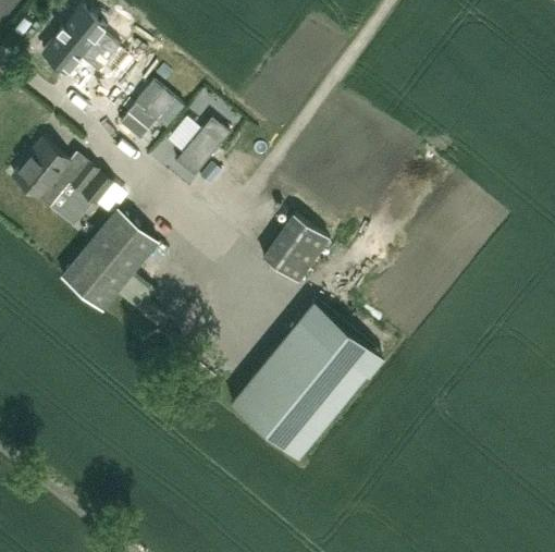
[(100,69),(118,47),(106,38),(102,44),(95,37),(96,36),(70,15),(40,53),(66,73),(83,52),(90,59),(89,60),(100,69)]
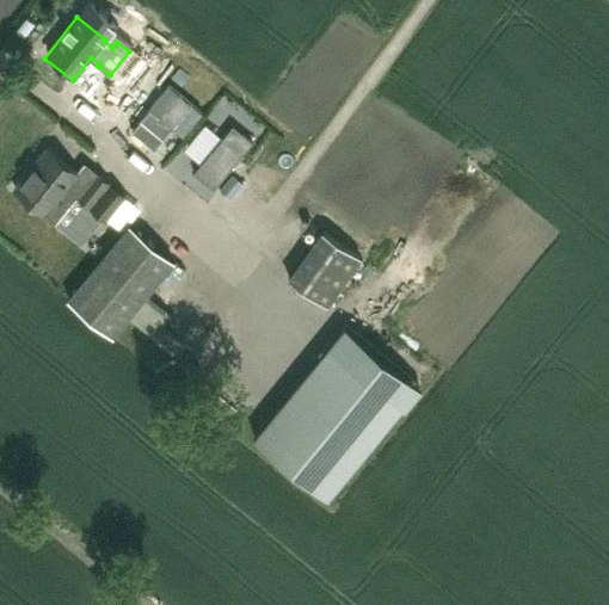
[(228,128),(189,176),(211,195),(251,146),(228,128)]
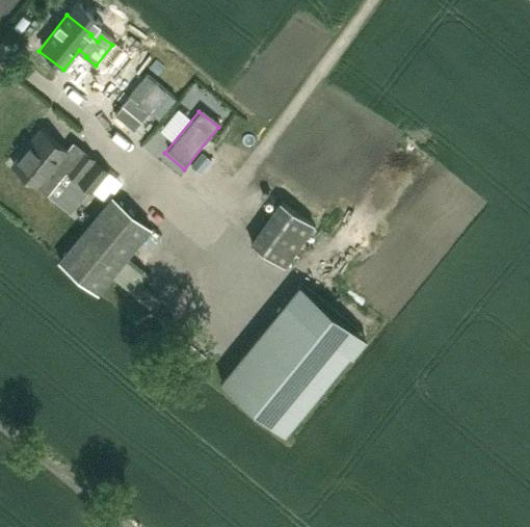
[(89,195),(107,175),(81,154),(74,162),(64,155),(64,154),(38,133),(10,169),(36,190),(54,167),(89,195)]
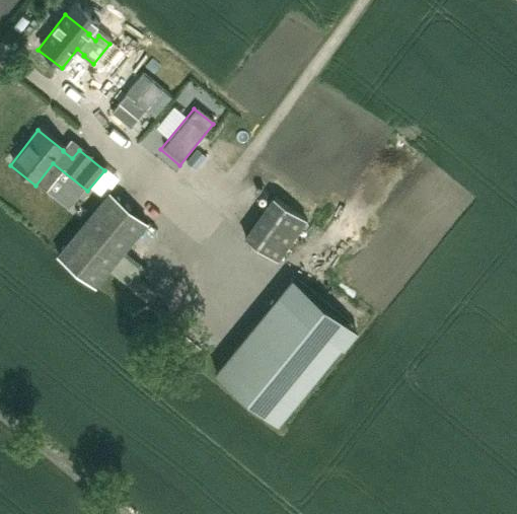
[(107,194),(57,258),(94,288),(146,224),(107,194)]
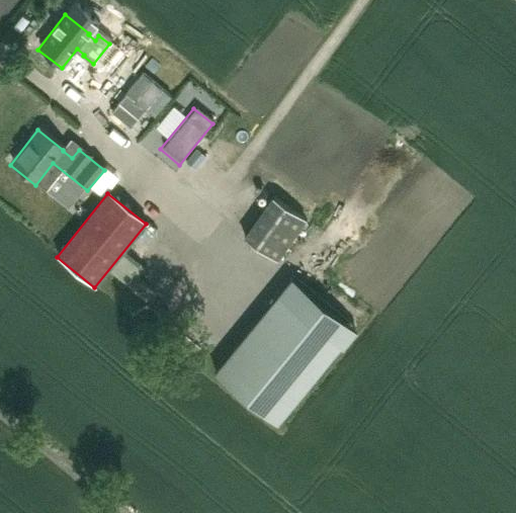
[(352,336),(288,286),(213,381),(276,432),(352,336)]
